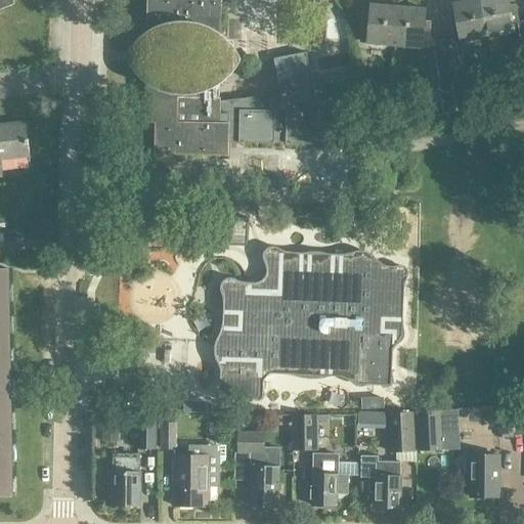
[(0,0),(0,8),(14,4),(13,0),(0,0)]
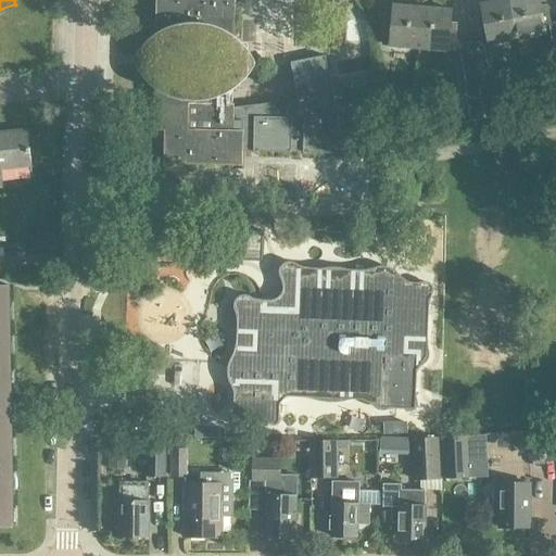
[(155,0),(153,130),(164,130),(163,163),(242,165),(242,149),(253,149),(253,152),(290,153),(290,150),(302,150),(302,153),(343,153),(337,118),(332,118),(331,106),(333,106),(326,57),(291,64),(299,101),(234,110),(235,0),(155,0)]
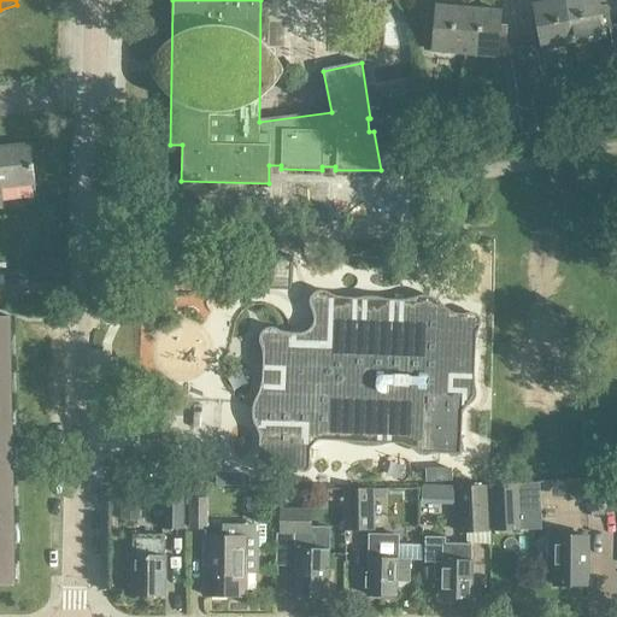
[(544,51),(574,45),(565,0),(562,0),(534,5),(538,19),(529,21),(534,41),(541,40),(544,51)]
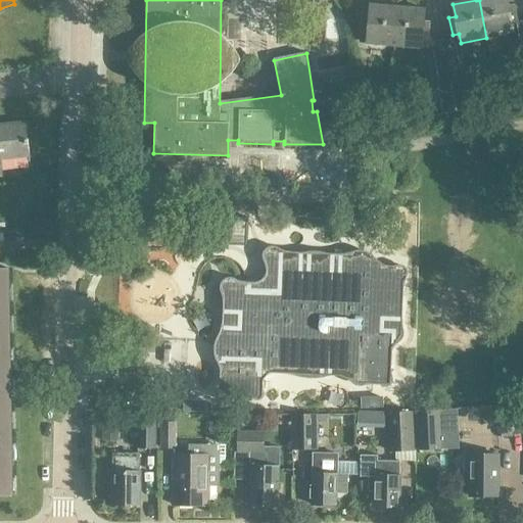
[(507,0),(479,0),(486,38),(514,33),(513,24),(519,22),(515,5),(509,6),(507,0)]
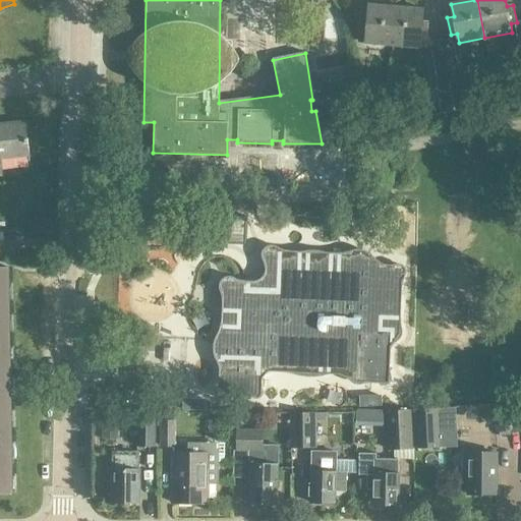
[(366,44),(393,46),(396,7),(369,5),(368,17),(362,16),(361,34),(367,35),(366,44)]
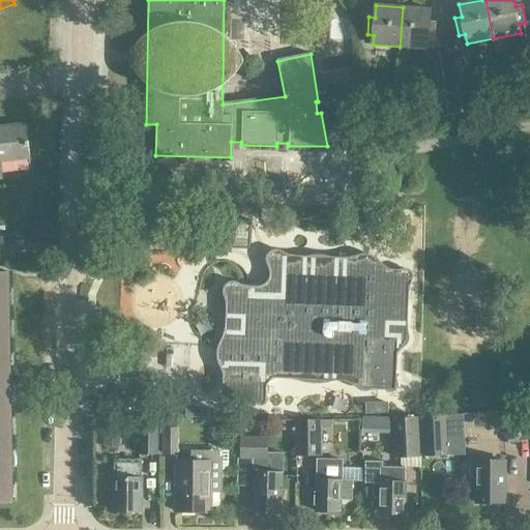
[(431,9),(403,7),(400,47),(428,49),(429,39),(435,40),(436,23),(430,22),(431,9)]
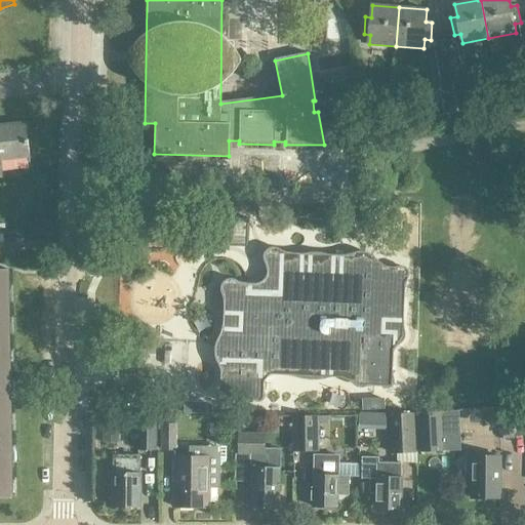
[(465,81),(460,54),(448,56),(453,83),(465,81)]
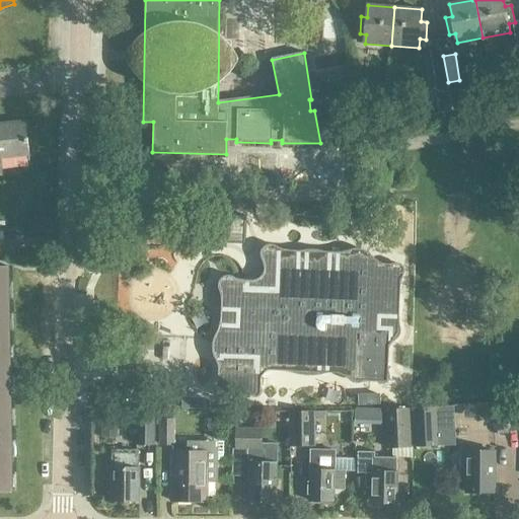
[(448,82),(443,56),(432,59),(436,84),(448,82)]
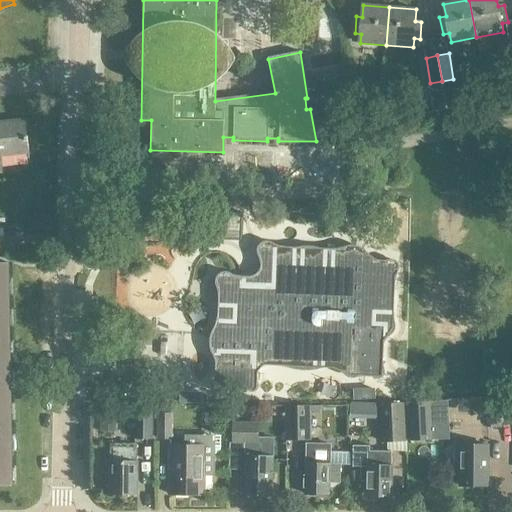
[(316,87),(330,87),(331,77),(316,77),(316,87)]
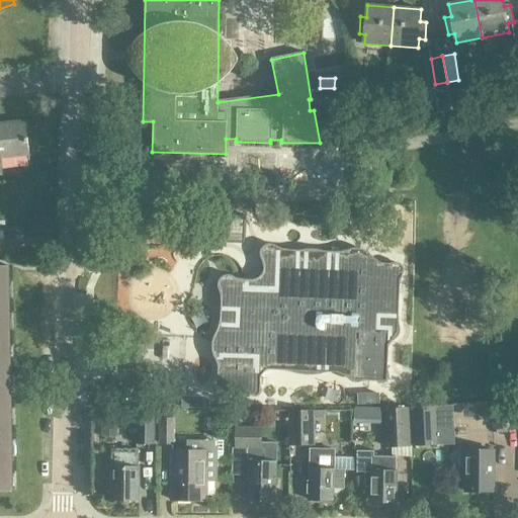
[(0,174),(2,175),(0,159),(0,157),(29,155),(27,139),(26,139),(25,122),(0,124),(0,174)]
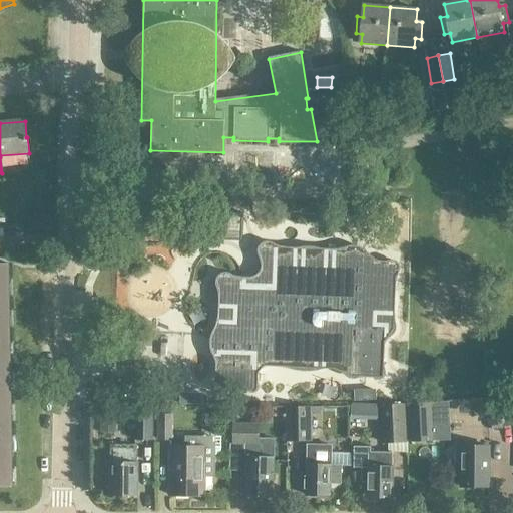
[(214,210),(214,235),(241,235),(241,210),(214,210)]
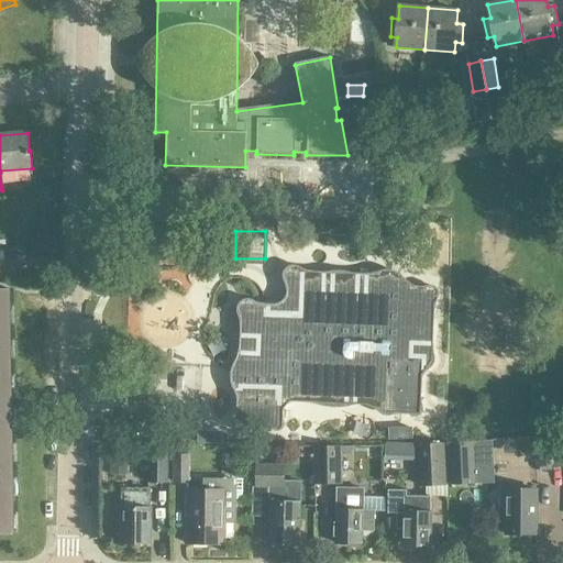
[(238,383),(235,426),(269,427),(269,429),(271,429),(283,429),(284,414),(284,401),(330,404),(363,405),(384,406),(384,407),(384,414),(419,415),(420,401),(421,363),(431,363),(434,288),(390,286),(392,276),(287,272),(286,305),(240,304),(238,383)]
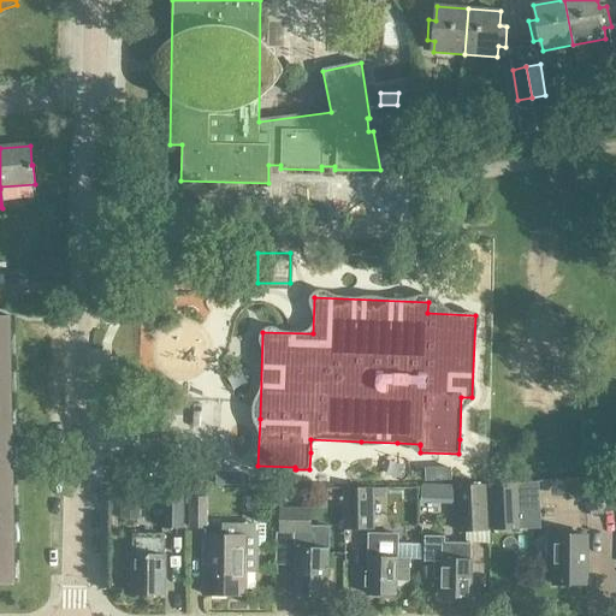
[(0,584),(15,585),(10,317),(0,317),(0,584)]
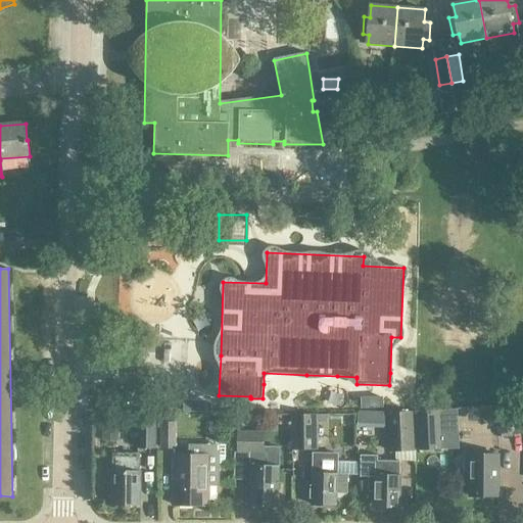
[(382,408),(382,397),(362,398),(362,409),(382,408)]
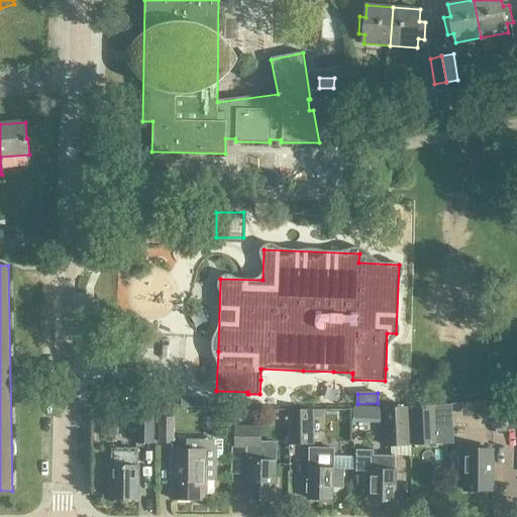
[(516,423),(515,399),(491,401),(493,429),(516,427),(516,423)]
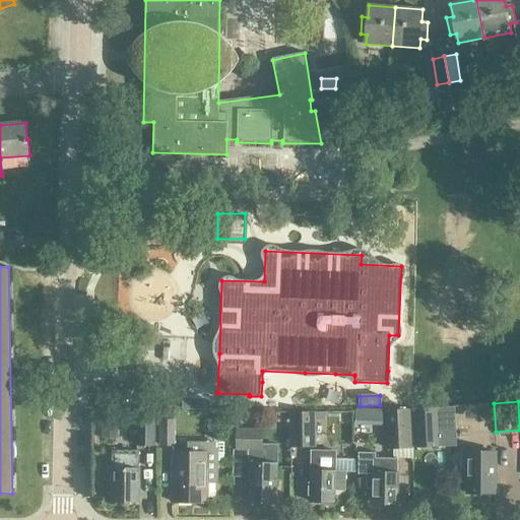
[(415,409),(417,450),(454,448),(452,407),(415,409)]
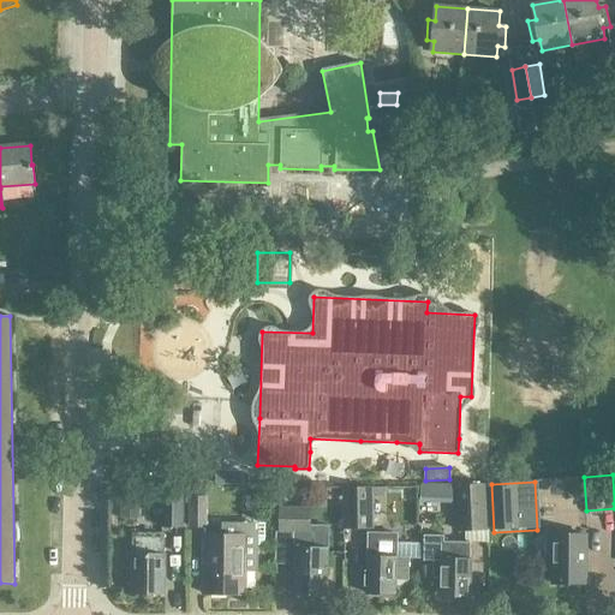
[(123,484),(121,500),(141,500),(141,485),(123,484)]
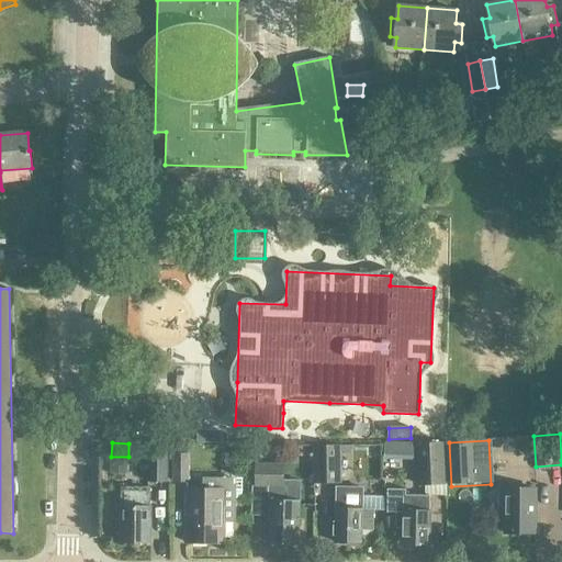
[(384,442),(384,447),(384,459),(414,459),(414,445),(414,442),(384,442)]
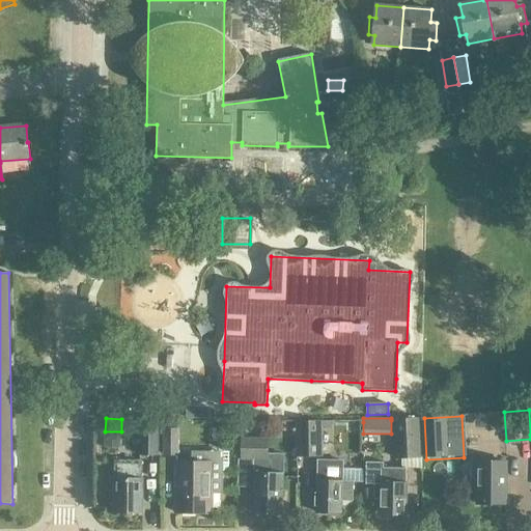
[(392,419),(394,459),(422,458),(420,418),(392,419)]
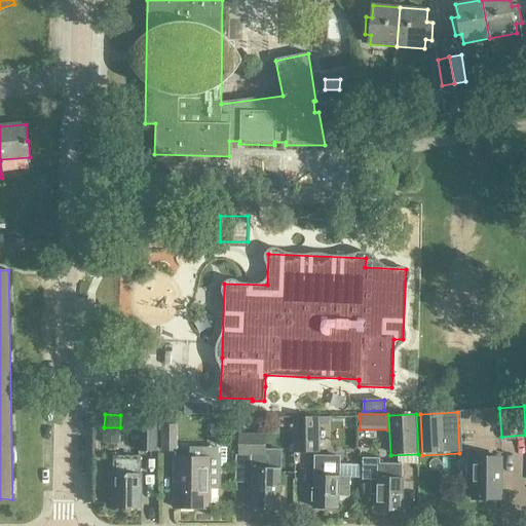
[(139,416),(139,451),(157,451),(157,416),(139,416)]
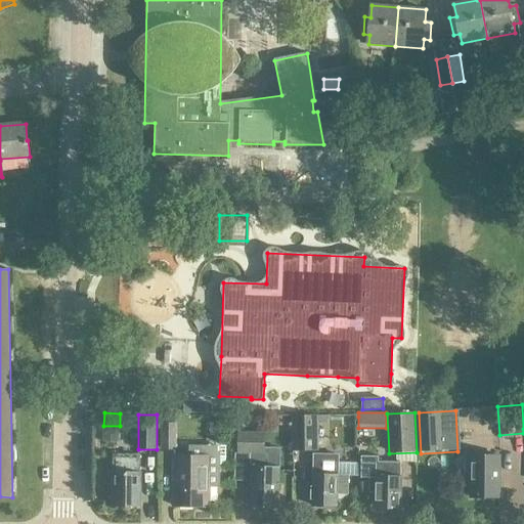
[(292,416),(293,451),(318,451),(318,416),(292,416)]
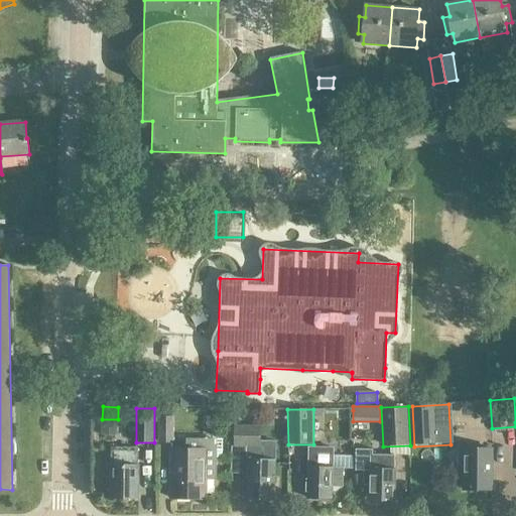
[(160,442),(172,442),(172,418),(160,418),(160,442)]
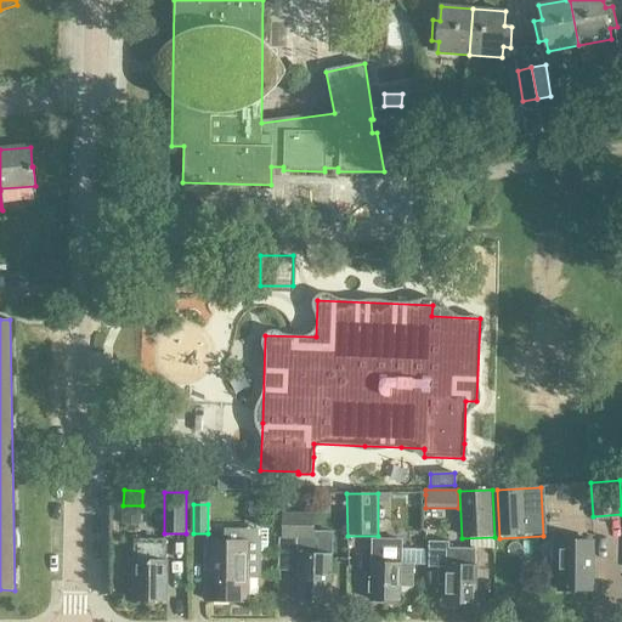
[(282,513),(282,538),(312,538),(312,514),(282,513)]
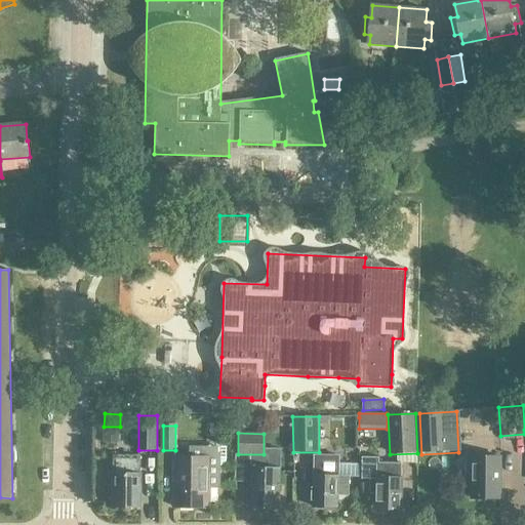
[(209,508),(209,489),(220,489),(220,465),(208,463),(209,446),(190,446),(190,458),(172,458),(172,508),(209,508)]
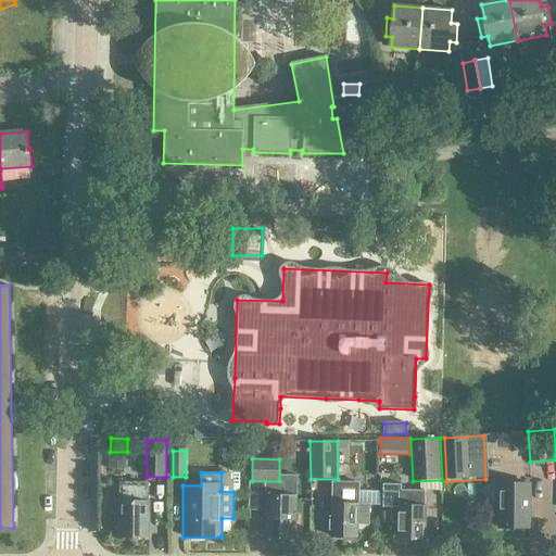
[(119,536),(148,536),(148,502),(148,482),(121,482),(119,536)]
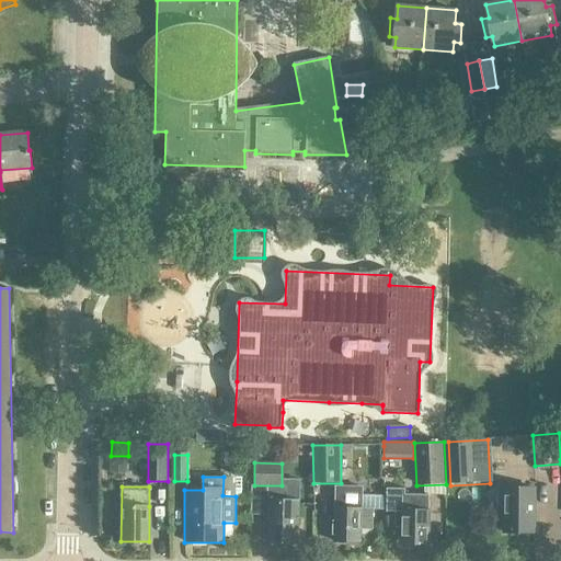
[(363,488),(335,487),(333,541),(361,542),(362,529),(373,529),(373,510),(362,510),(363,488)]
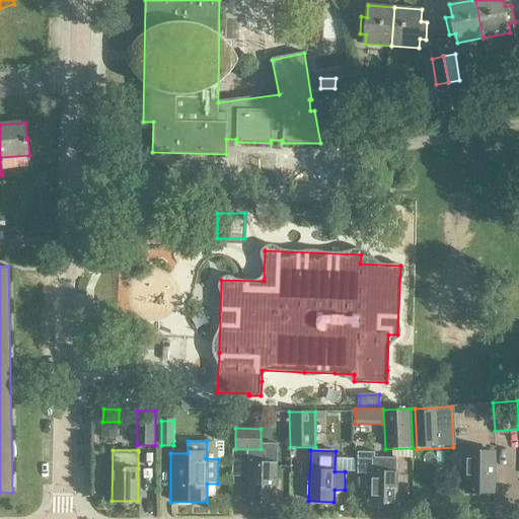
[(466,493),(495,494),(495,452),(466,452),(466,493)]
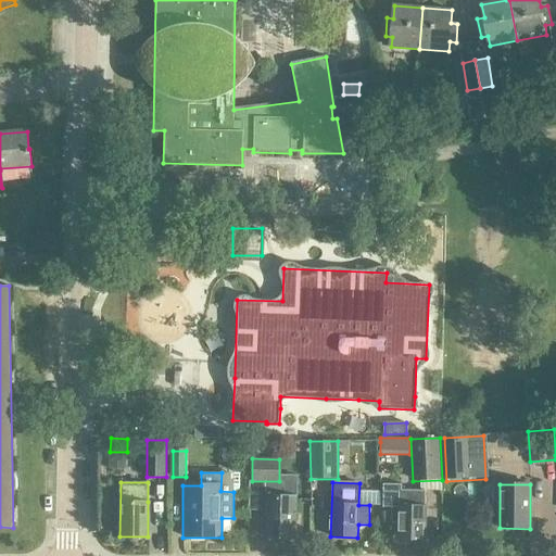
[(399,539),(424,540),(425,507),(425,491),(400,490),(399,506),(391,506),(390,523),(399,523),(399,539)]
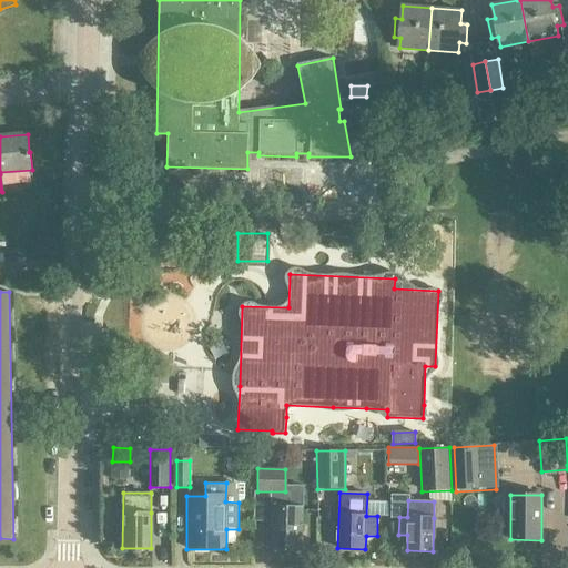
[(302,549),(302,507),(271,507),(271,549),(302,549)]
